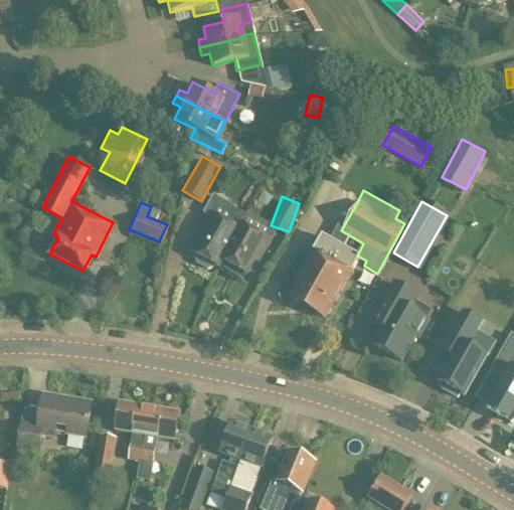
[(216,265),(220,258),(238,227),(240,223),(248,210),(246,209),(245,212),(233,205),(223,222),(209,214),(203,225),(206,226),(192,250),(196,252),(194,256),(196,260),(206,266),(210,265),(212,263),(216,265)]
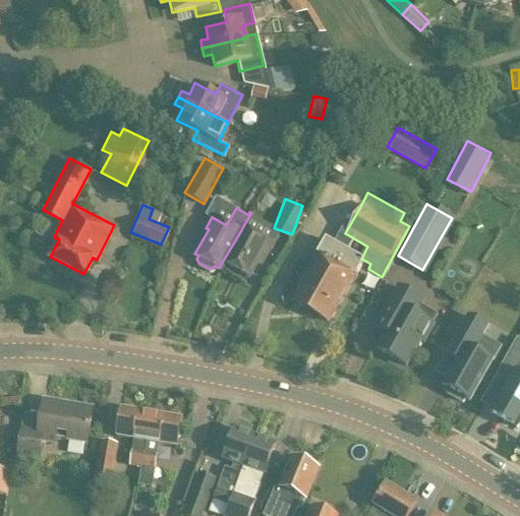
[(266,251),(272,241),(243,226),(241,230),(223,261),(247,275),(263,250),(266,251)]
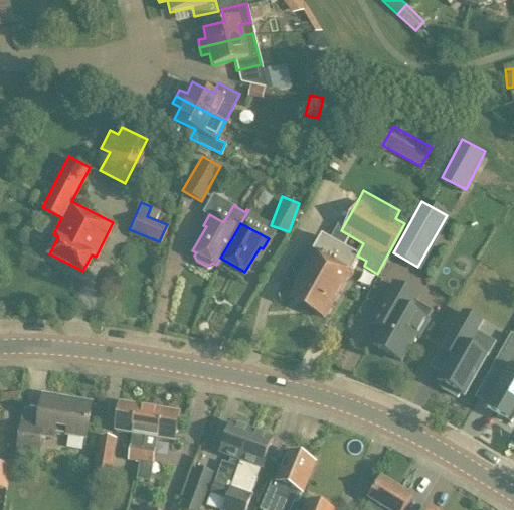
[(304,307),(339,244),(321,234),(311,251),(312,251),(287,297),(304,307)]
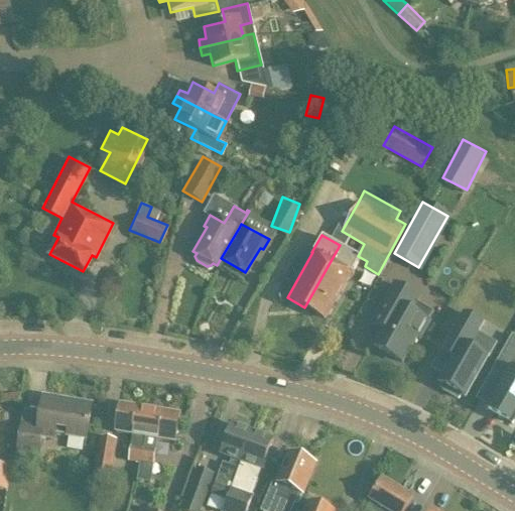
[(358,256),(340,245),(304,307),(323,317),(349,271),(358,256)]
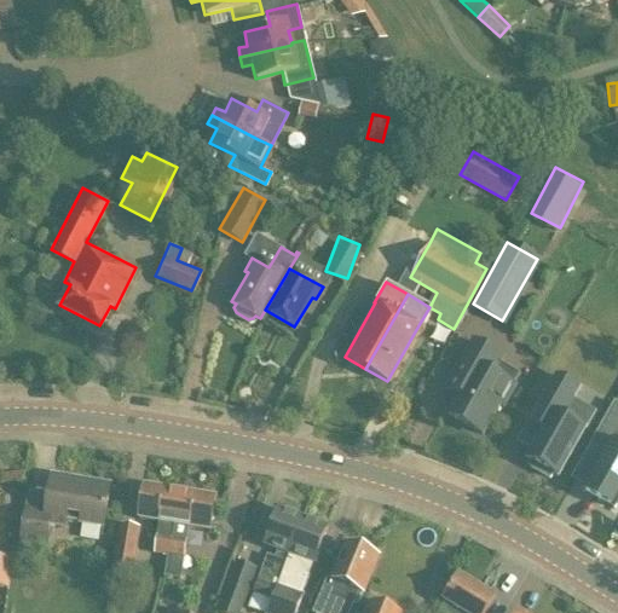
[(443,387),(456,394),(445,414),(480,433),(497,403),(501,405),(513,385),(491,372),(501,356),(471,339),(443,387)]
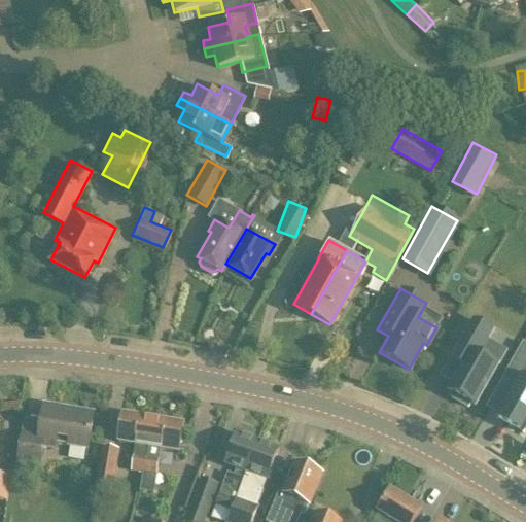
[(449,397),(464,406),(466,403),(471,406),(494,364),(477,354),(490,329),(470,319),(448,359),(460,366),(446,391),(451,393),(449,397)]
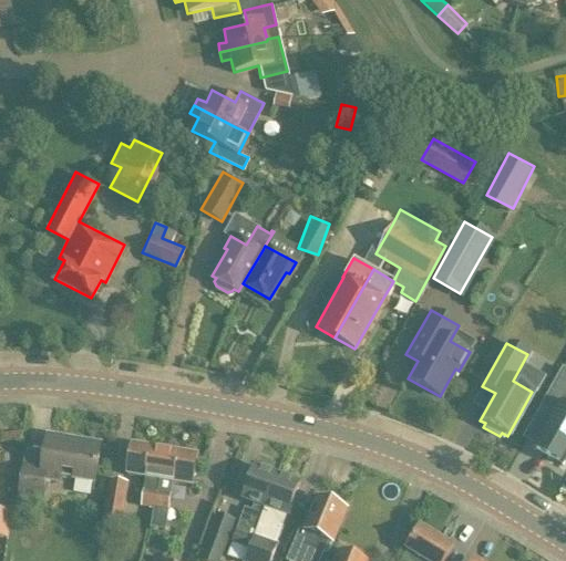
[(532,419),(545,426),(531,450),(559,466),(562,461),(565,464),(565,461),(565,408),(565,407),(565,372),(559,370),(532,419)]
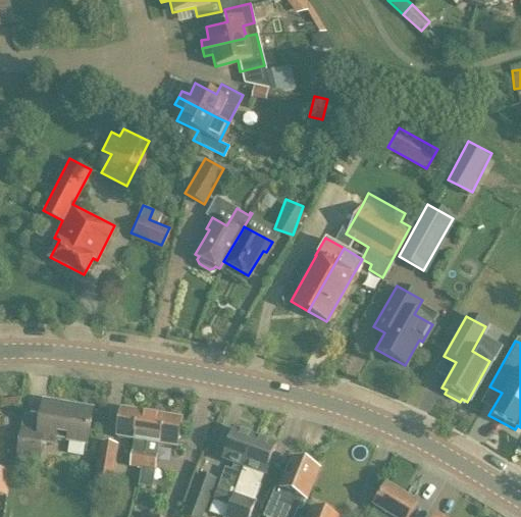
[(54,436),(87,442),(93,406),(43,397),(37,432),(21,429),(16,454),(38,458),(41,438),(53,441),(54,436)]
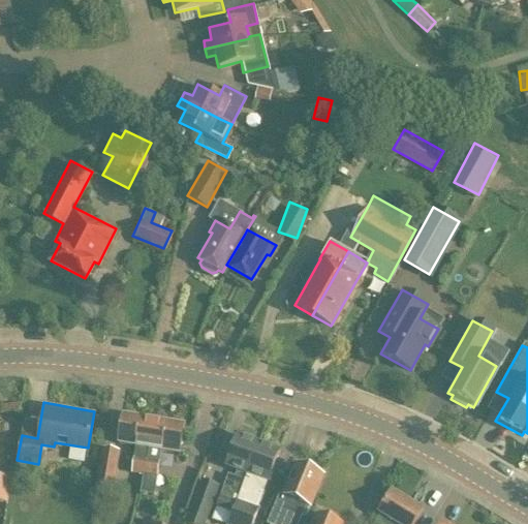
[(145,473),(153,417),(122,411),(117,440),(134,443),(130,471),(145,473)]
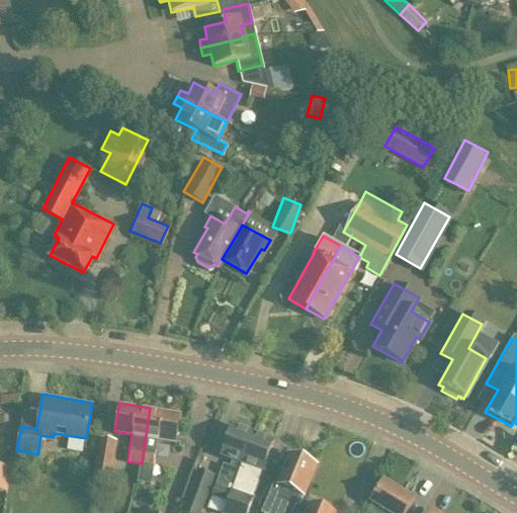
[(179,413),(150,408),(142,463),(153,465),(157,438),(174,441),(179,413)]
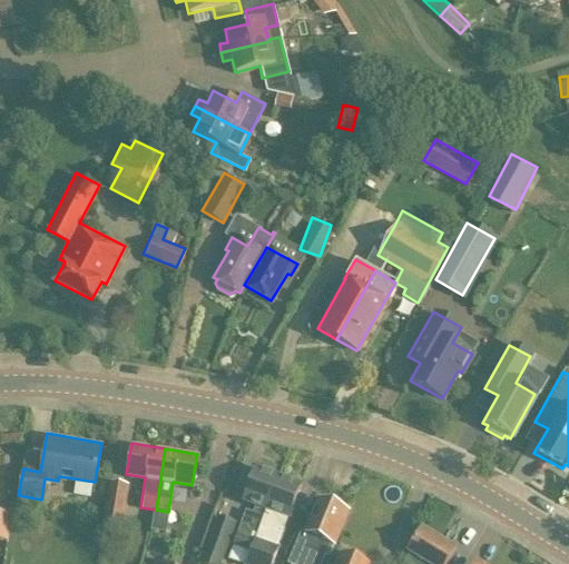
[(256,503),(253,512),(244,508),(227,556),(243,562),(246,551),(249,552),(265,506),(277,474),(254,466),(243,498),(256,503)]
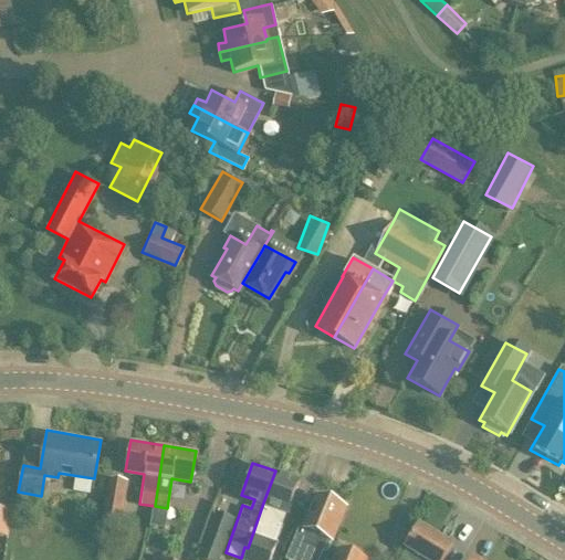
[(297,478),(275,471),(263,503),(248,548),(244,547),(241,558),(248,559),(270,559),(278,540),(275,540),(286,510),(297,478)]
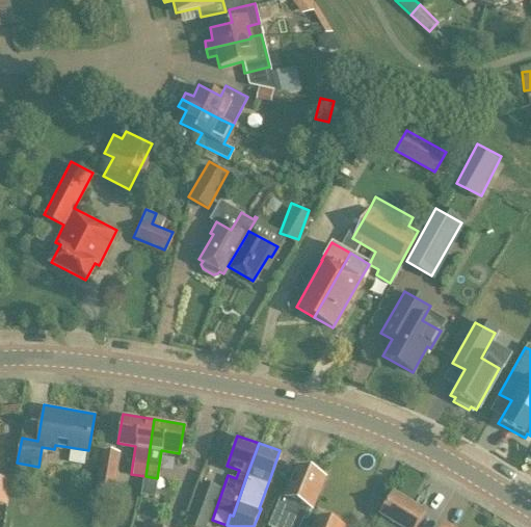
[(120,451),(101,448),(94,495),(112,498),(120,451)]
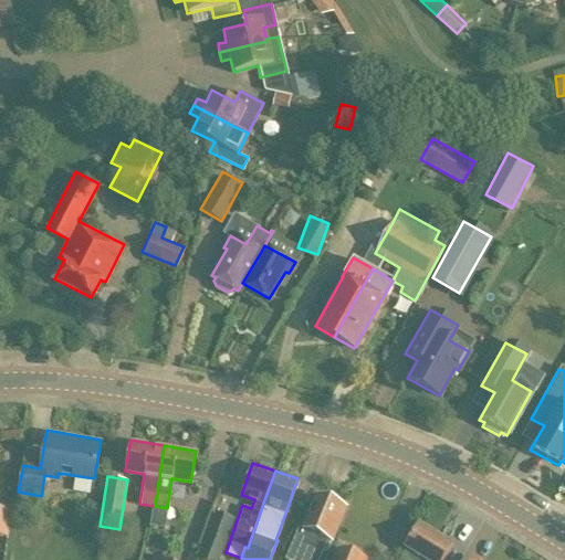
[(315,559),(321,548),(324,549),(343,505),(316,494),(310,511),(306,510),(301,525),(303,526),(299,538),(293,536),(284,557),(291,559),(315,559)]
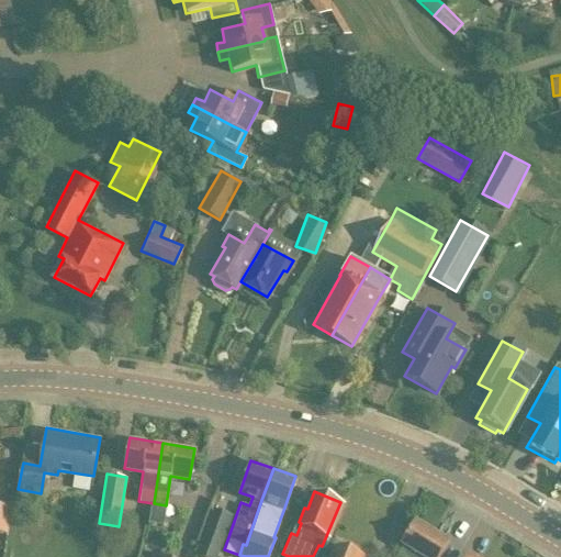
[(11,504),(0,502),(0,531),(8,532),(11,504)]
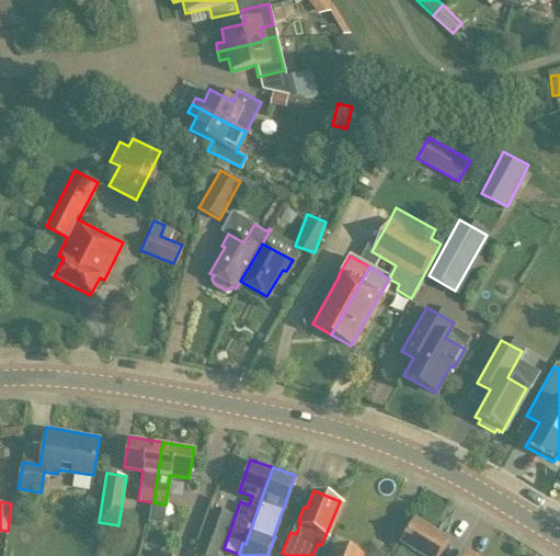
[(215,555),(230,511),(212,506),(196,553),(204,555),(215,555)]
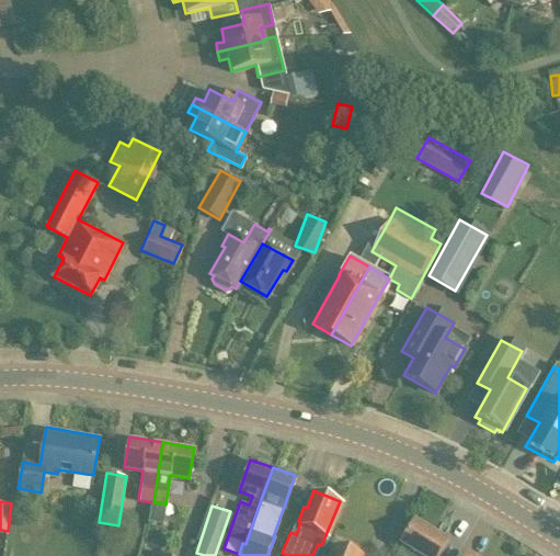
[(401,540),(403,541),(396,552),(402,555),(440,555),(437,554),(448,537),(414,518),(401,540)]
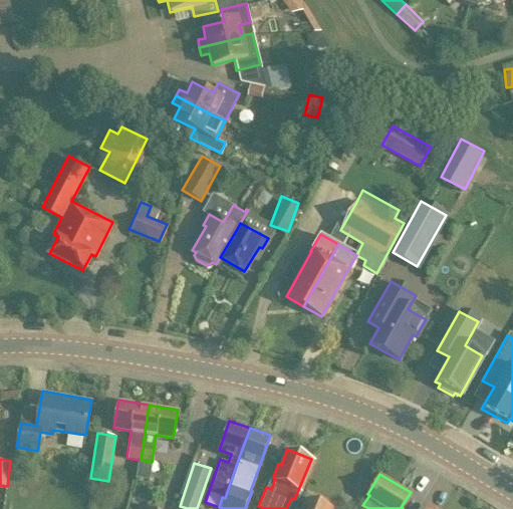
[(331,508),(332,507),(308,497),(302,508),(331,508)]
